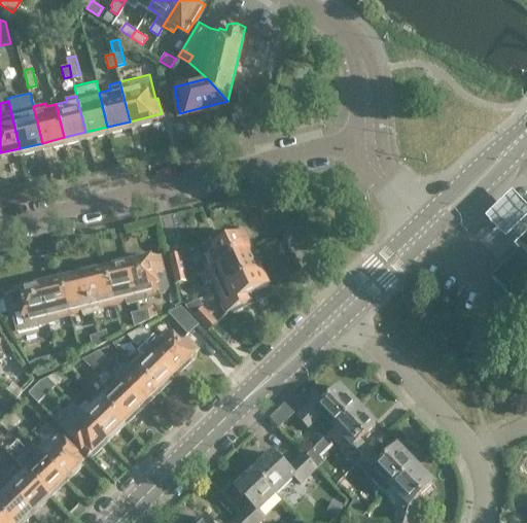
[(526,217),(526,204),(513,189),(486,216),(506,238),(526,217)]
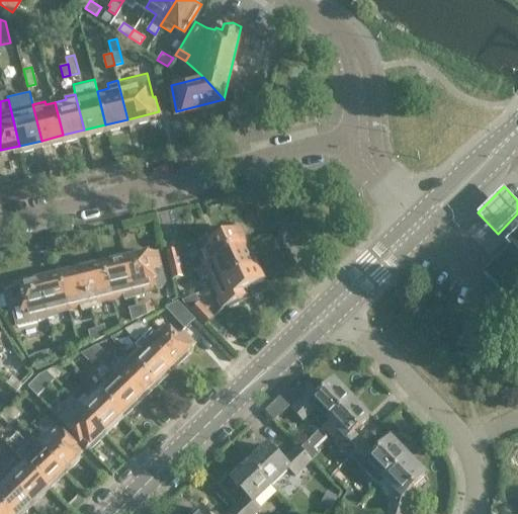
[(171,207),(159,210),(165,234),(177,232),(171,207)]
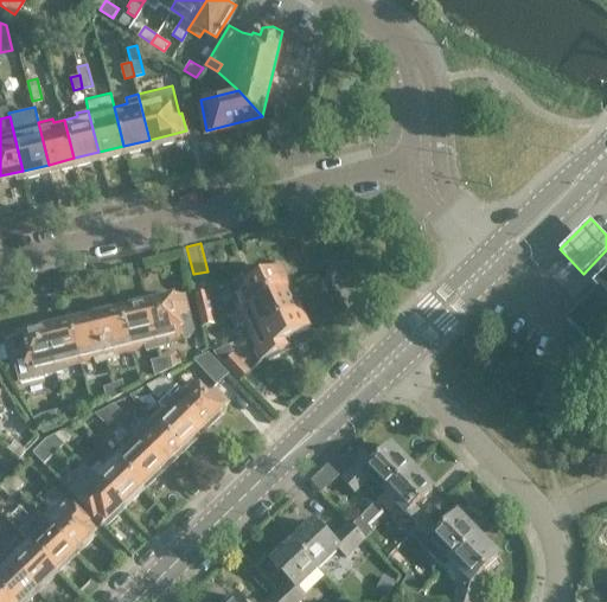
[(281,266),(279,261),(255,270),(251,268),(234,276),(234,281),(229,283),(241,308),(292,286),(281,266)]
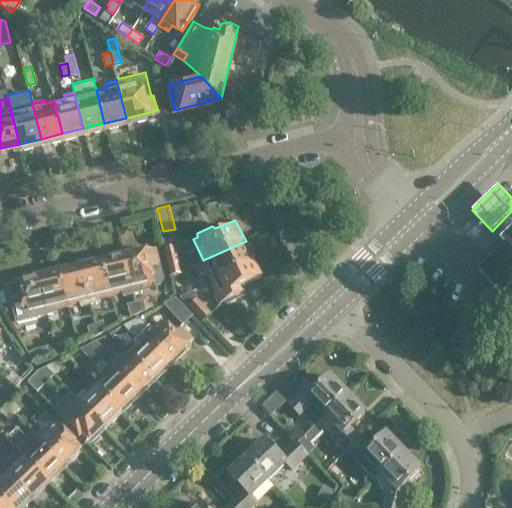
[(511,221),(499,235),(504,240),(477,266),(495,285),(507,297),(511,291),(511,221)]
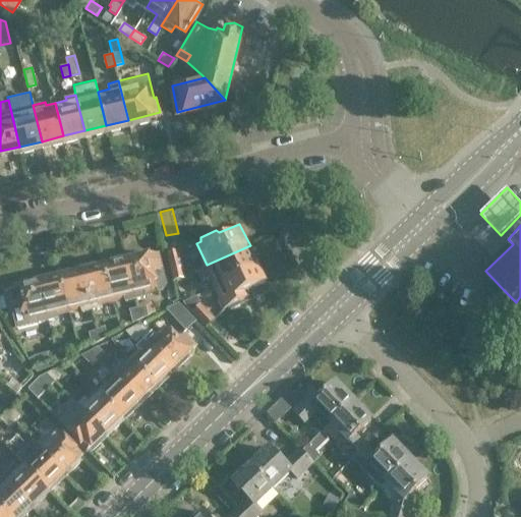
[(259,266),(257,263),(250,245),(207,265),(198,269),(204,280),(212,276),(216,286),(259,266)]
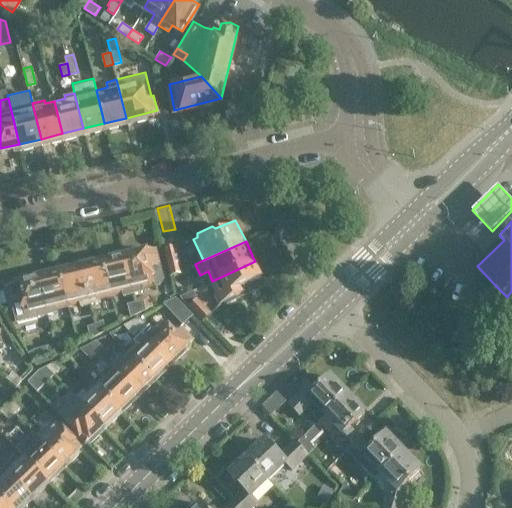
[(170,266),(180,264),(175,244),(165,247),(170,266)]
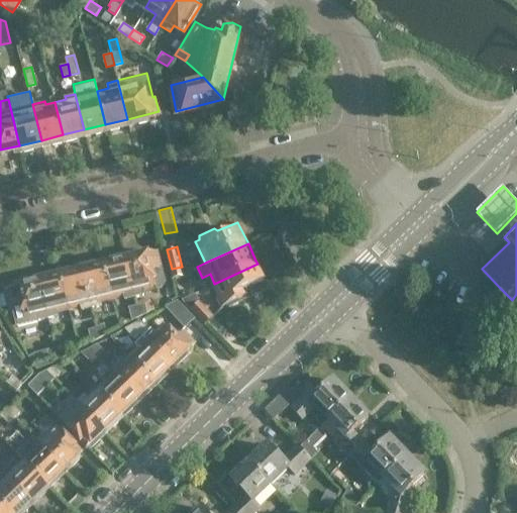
[(134,293),(142,291),(141,287),(160,283),(164,277),(160,265),(156,247),(125,255),(134,293)]
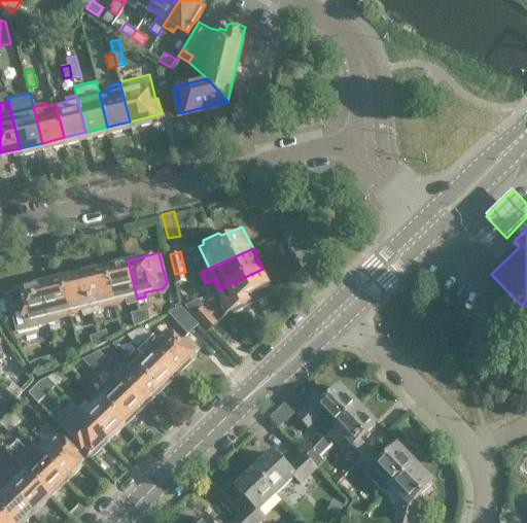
[(128,301),(137,299),(128,260),(105,266),(114,300),(127,297),(128,301)]
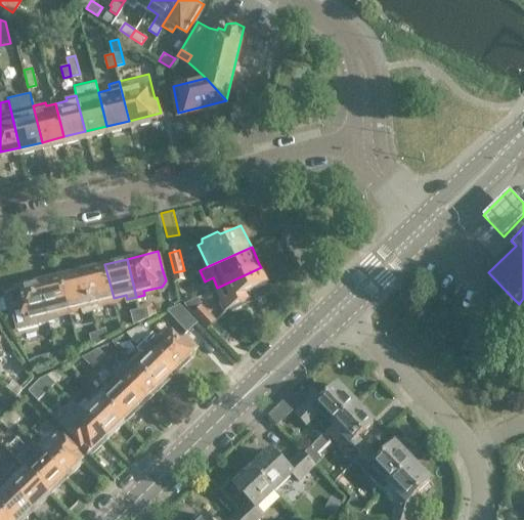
[(99,302),(114,298),(104,264),(83,270),(93,307),(100,306),(99,302)]
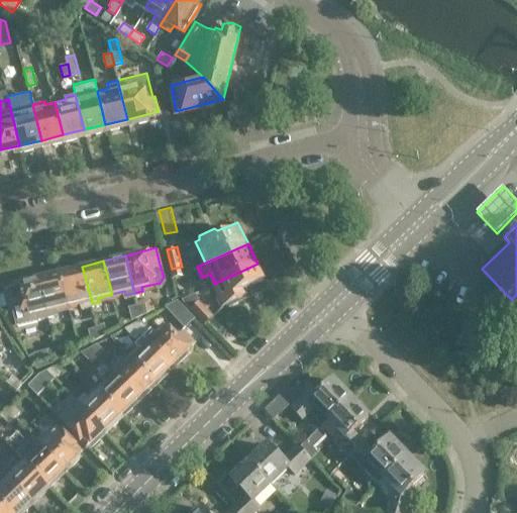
[(257,264),(214,284),(223,303),(246,292),(248,295),(268,286),(257,264)]
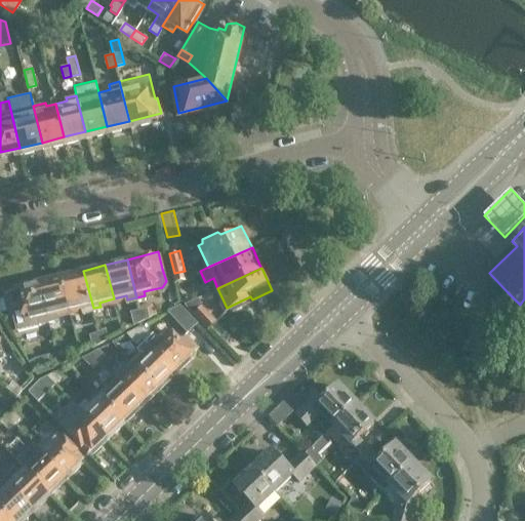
[(83,311),(93,308),(83,271),(62,276),(71,310),(82,307),(83,311)]
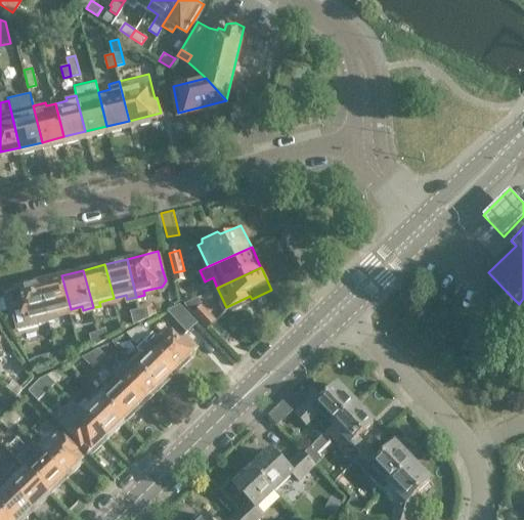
[(57,312),(71,309),(61,275),(40,282),(49,318),(58,316),(57,312)]
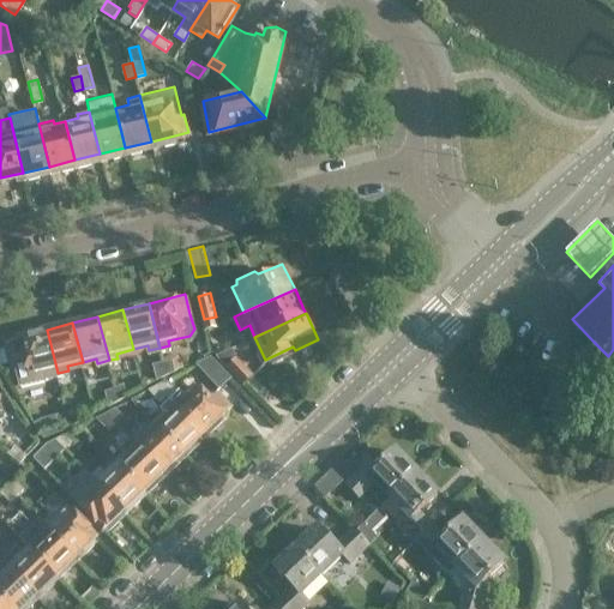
[(46,377),(58,373),(47,330),(17,337),(18,339),(7,343),(12,359),(24,356),(29,375),(44,372),(46,377)]
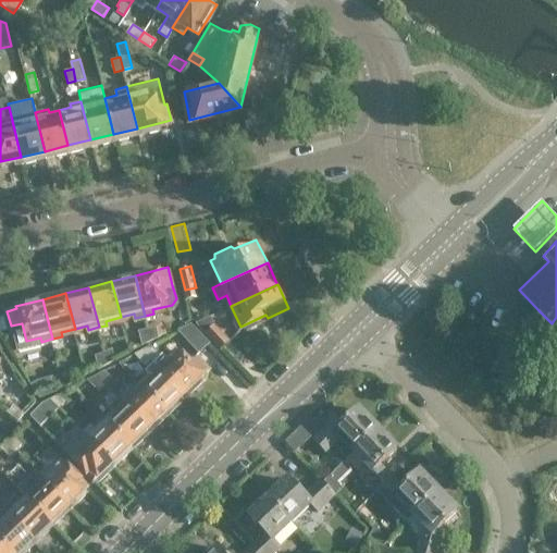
[(147,322),(147,327),(150,339),(164,331),(162,319),(147,322)]
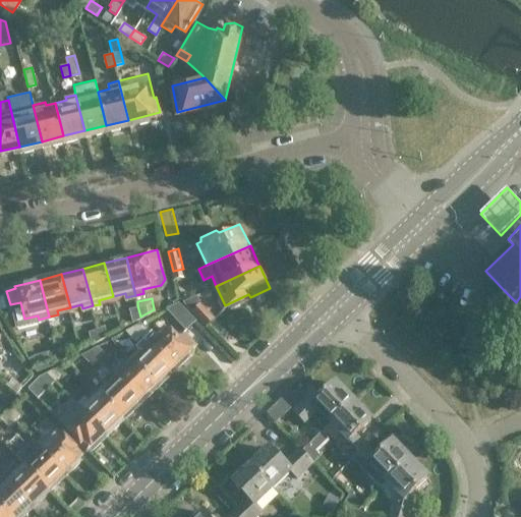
[(179,300),(166,307),(186,329),(196,320),(179,300)]
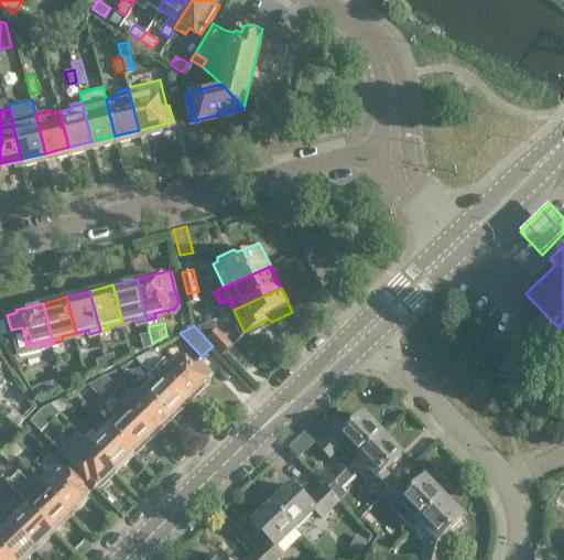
[(208,335),(223,352),(232,343),(217,326),(208,335)]
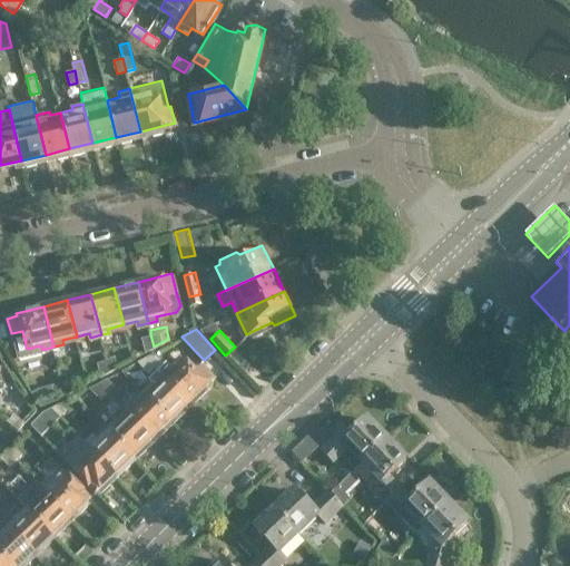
[(144,351),(154,347),(150,334),(140,337),(144,351)]
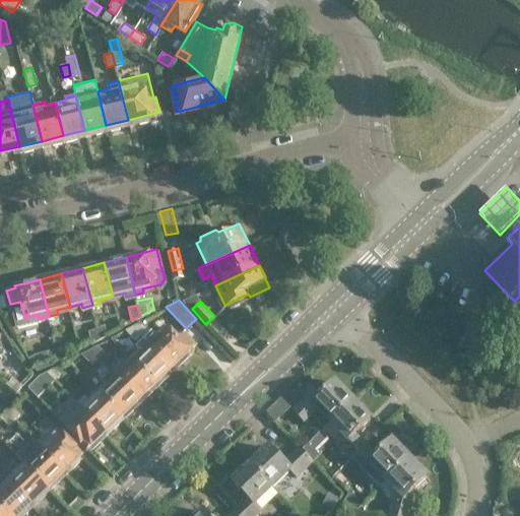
[(133,324),(145,336),(173,365),(195,343),(184,331),(178,336),(166,323),(154,334),(151,330),(140,320),(133,324)]
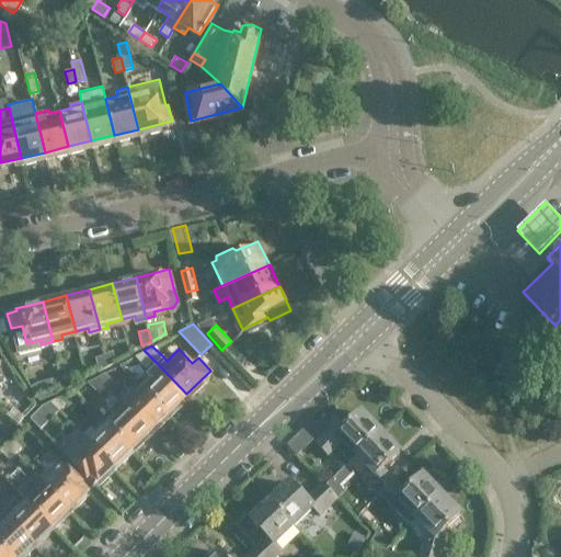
[(102,353),(105,365),(113,361),(111,350),(102,353)]
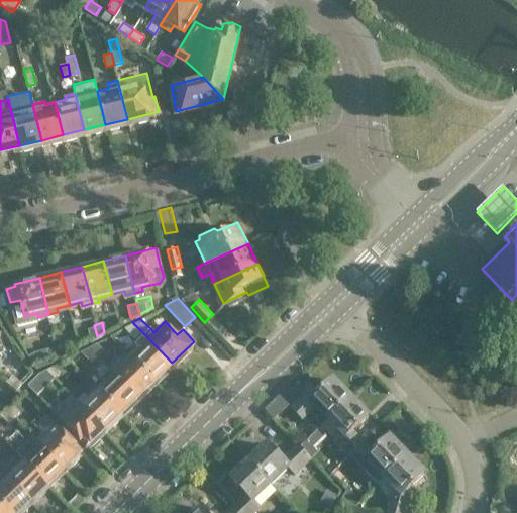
[(143,335),(144,334),(132,322),(123,326),(134,337),(139,331),(143,335)]
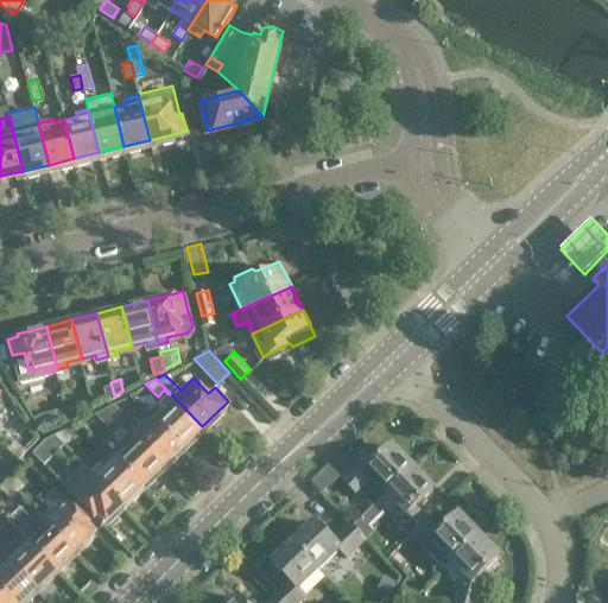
[(105,400),(114,395),(111,382),(102,386),(105,400)]
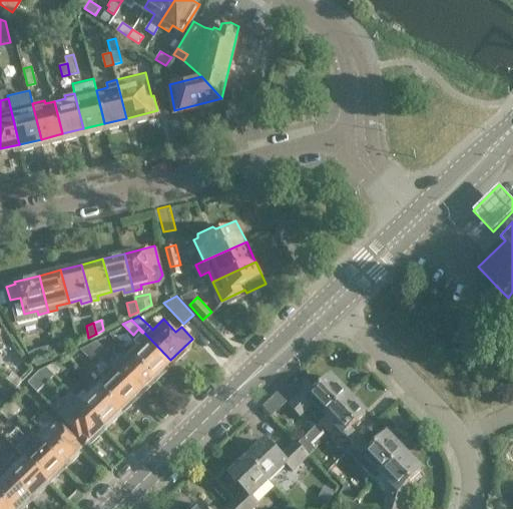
[(170,360),(143,332),(142,333),(135,340),(138,343),(129,352),(153,377),(170,360)]
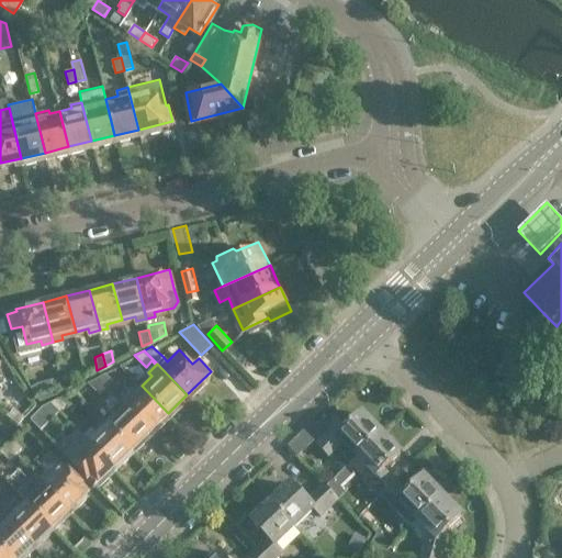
[(94,376),(103,386),(110,379),(103,371),(94,376)]
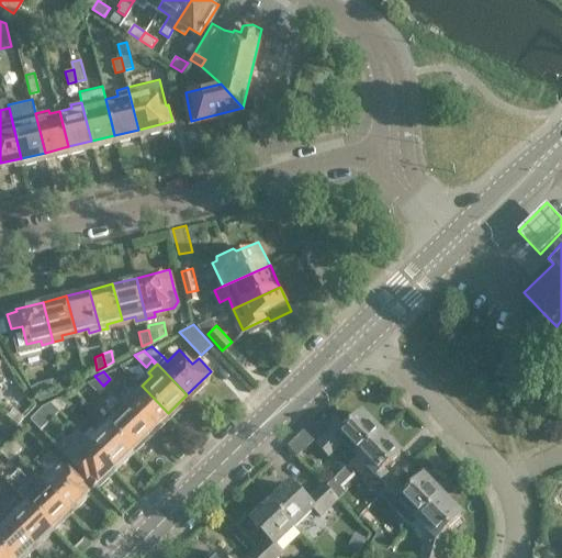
[(57,376),(60,389),(69,384),(66,374),(57,376)]
